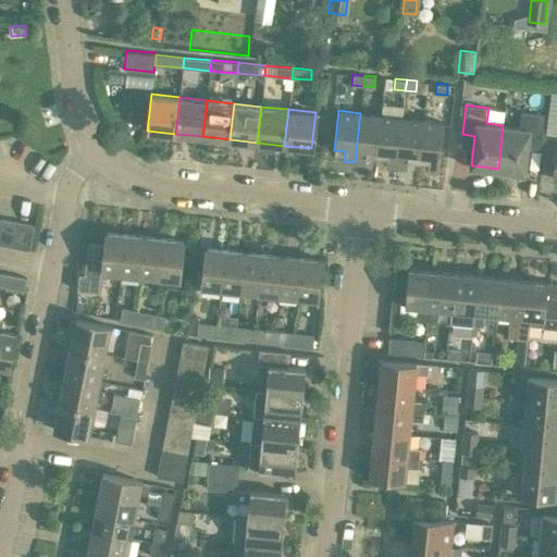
[(520,126),(503,125),(498,169),(525,172),(529,141),(541,144),(544,114),(521,111),(520,126)]
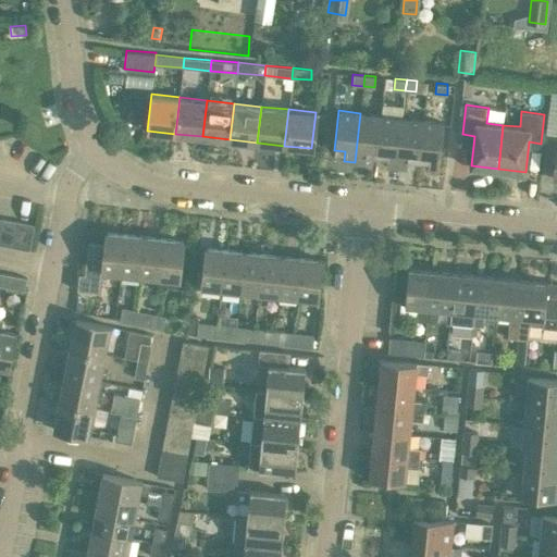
[(381,115),(360,113),(355,162),(364,163),(366,155),(376,156),(381,115)]
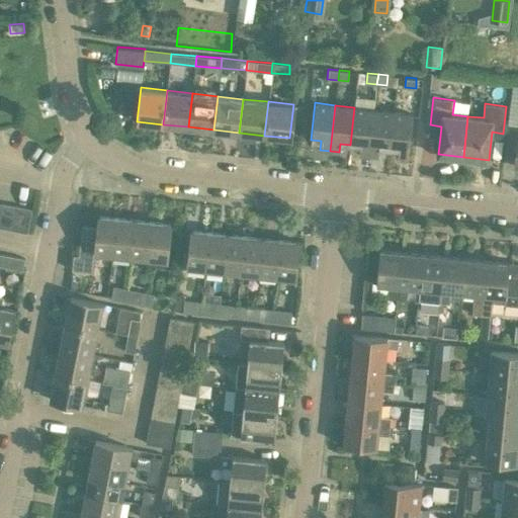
[(368,155),(373,109),(354,107),(350,145),(359,146),(358,154),(368,155)]
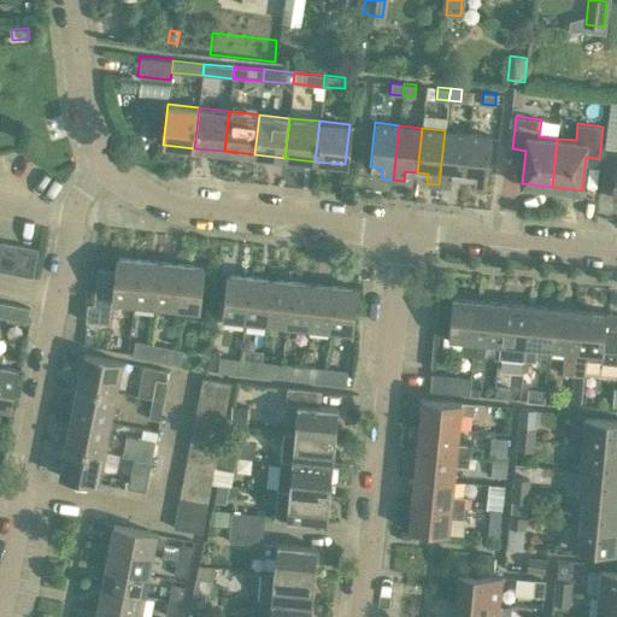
[(451,176),(463,177),(468,134),(445,130),(439,184),(450,186),(451,176)]
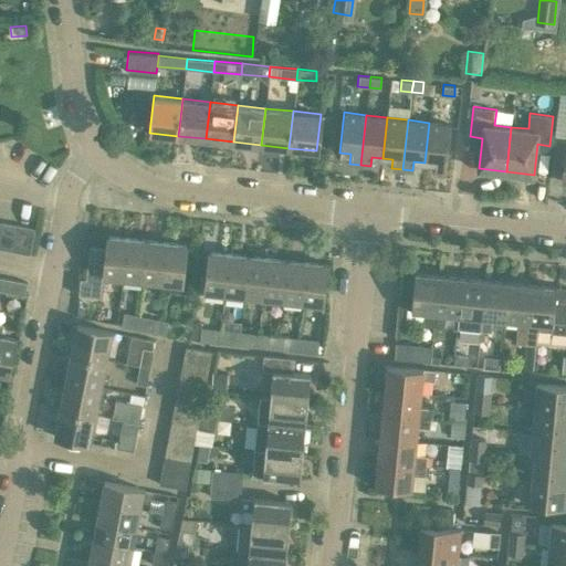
[(451,125),(429,123),(425,163),(436,164),(435,174),(446,175),(451,125)]
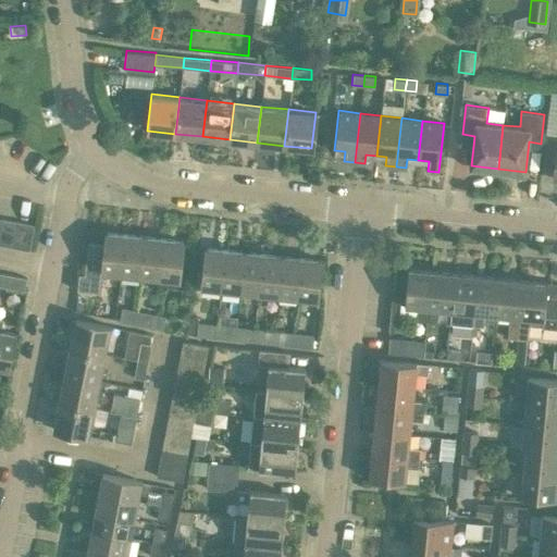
[(19,221),(2,218),(0,230),(0,243),(13,246),(19,221)]
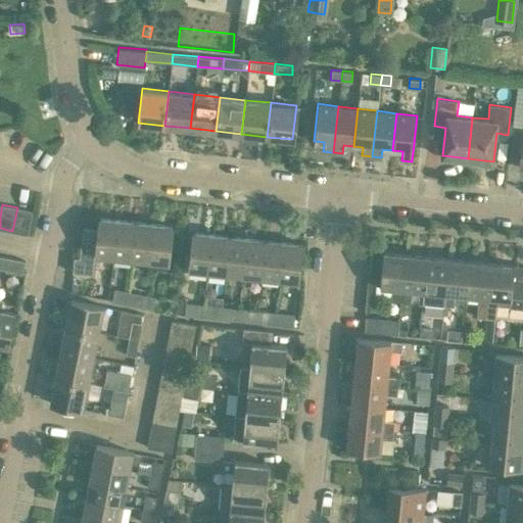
[(28,235),(33,211),(17,207),(12,231),(28,235)]
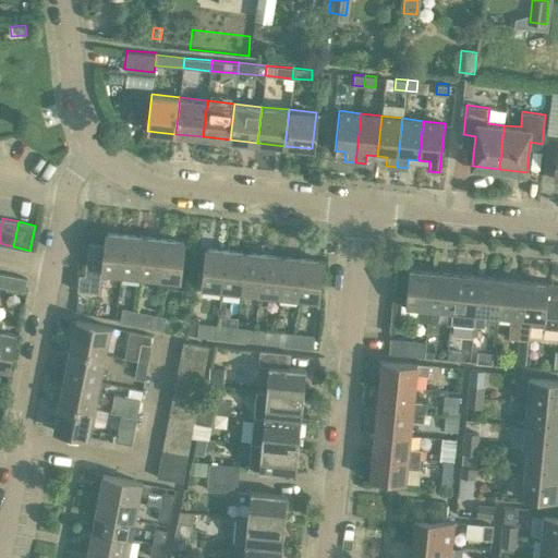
[(102,271),(122,274),(126,233),(106,231),(105,243),(87,241),(84,274),(79,273),(77,290),(100,292),(102,271)]
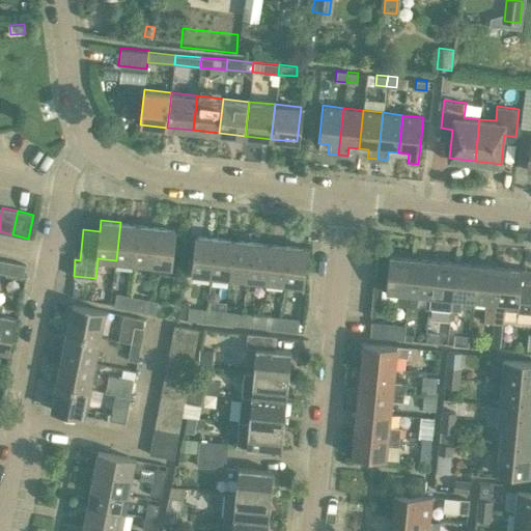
[(138,224),(120,222),(116,260),(135,261),(138,224)]
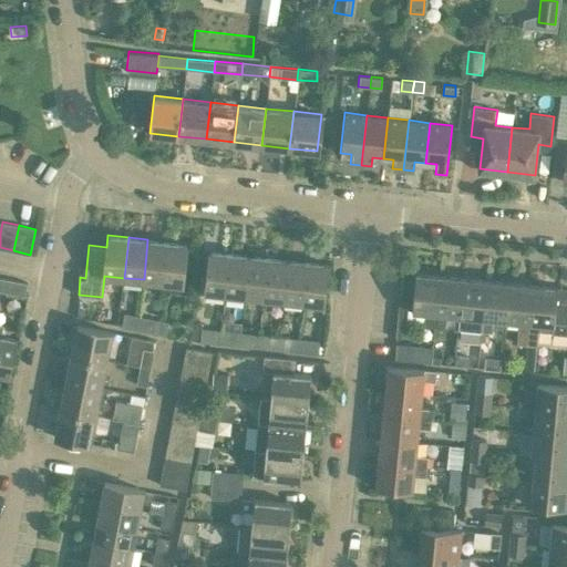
[(167,241),(147,239),(144,279),(163,281),(167,241)]
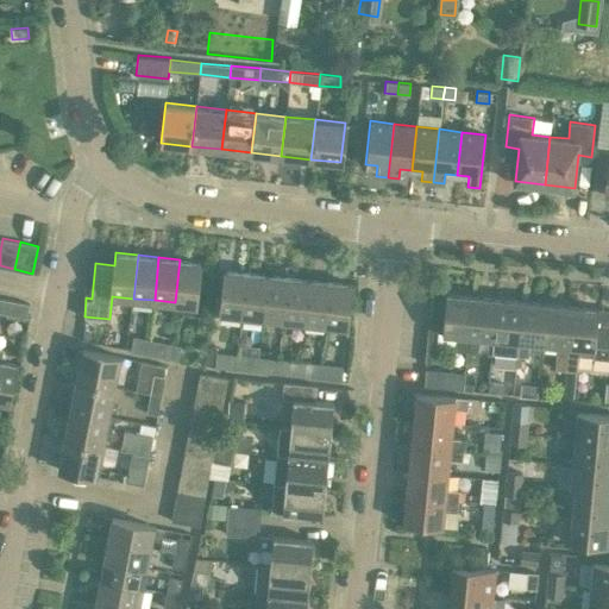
[(201,262),(180,259),(175,302),(196,305),(201,262)]
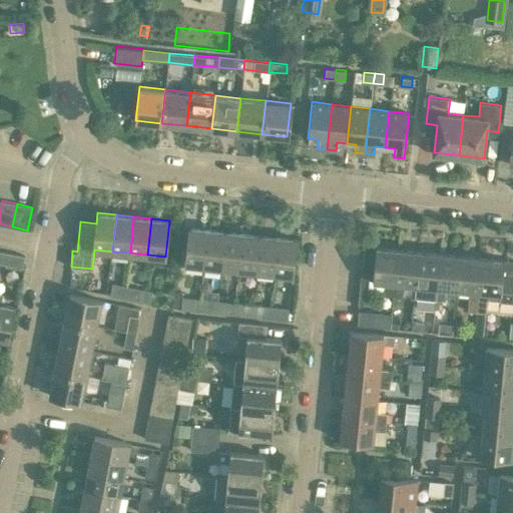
[(186,264),(204,266),(208,228),(190,226),(186,264)]
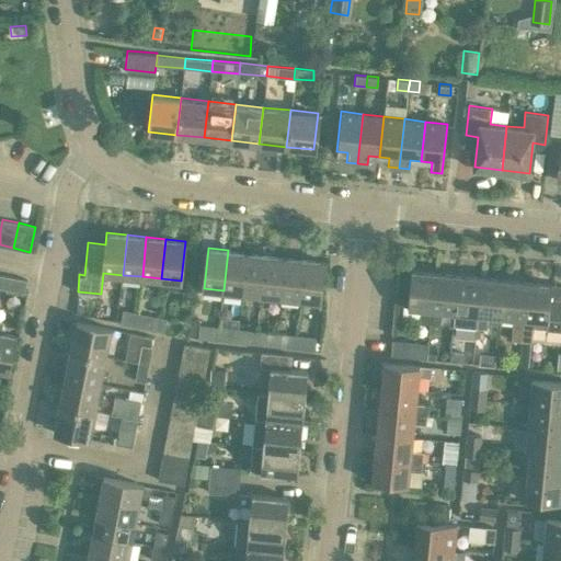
[(248,252),(228,250),(224,290),(243,293),(248,252)]
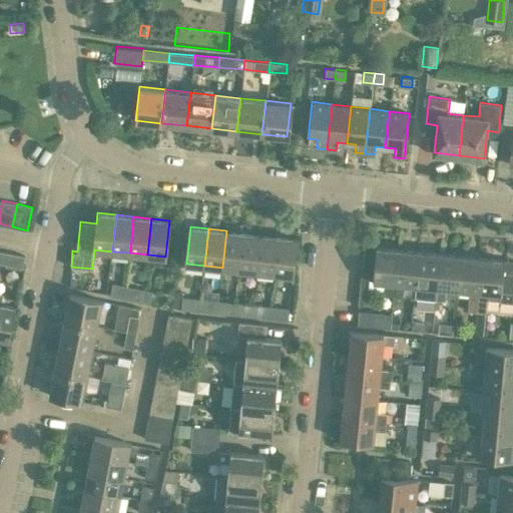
[(243,232),(226,230),(222,268),(239,270),(243,232)]
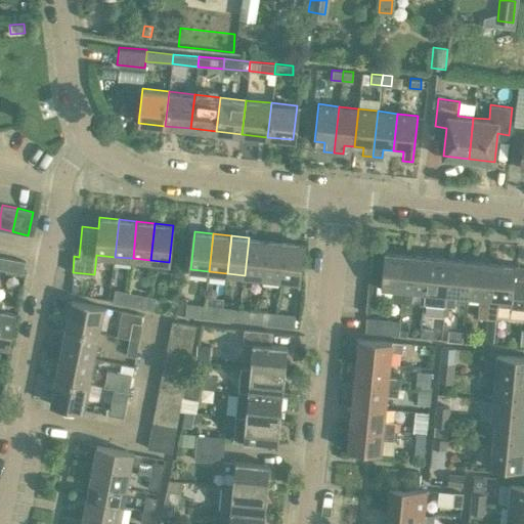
[(267,239),(249,237),(245,275),(263,277),(267,239)]
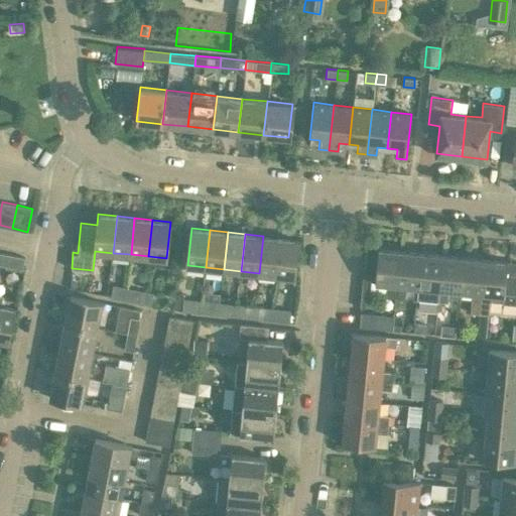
[(263,236),(259,273),(276,274),(280,238),(263,236)]
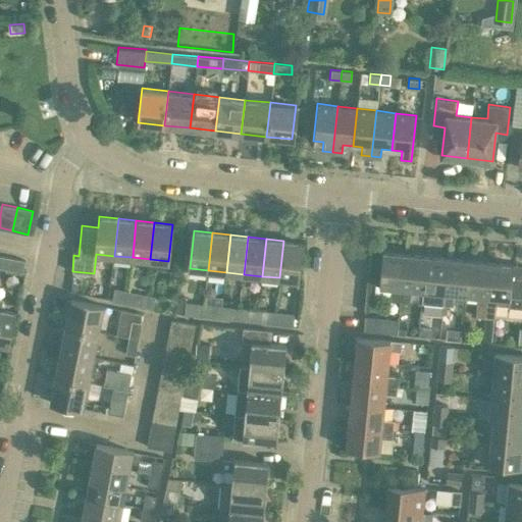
[(302,243),(283,241),(279,277),(299,279),(302,243)]
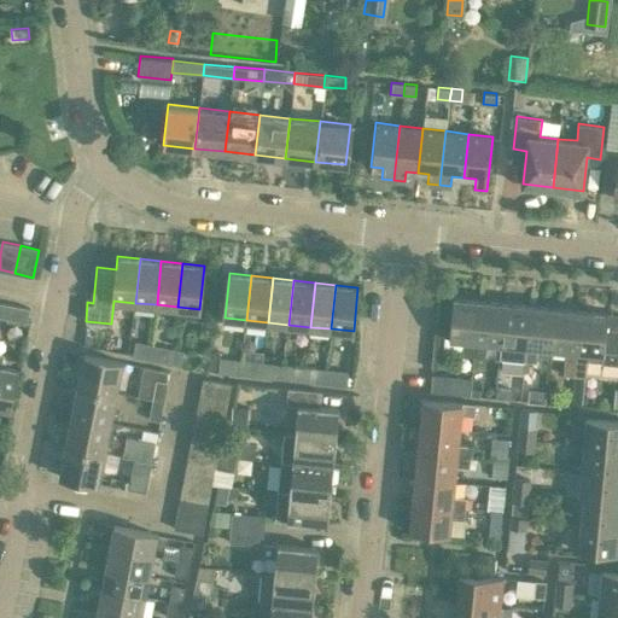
[(473,355),(479,299),(453,297),(449,337),(464,338),(462,354),(473,355)]
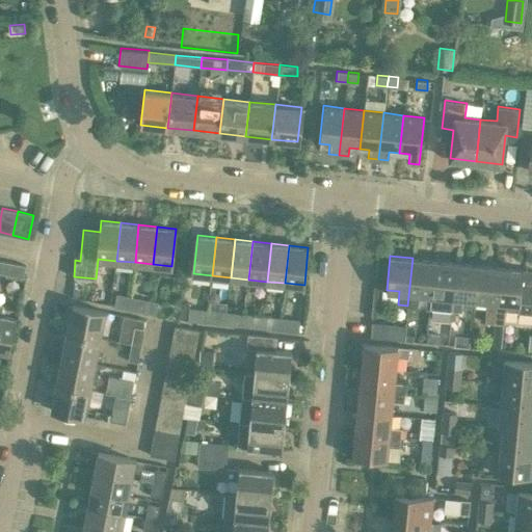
[(413,258),(407,306),(418,307),(419,293),(431,294),(434,260),(413,258)]
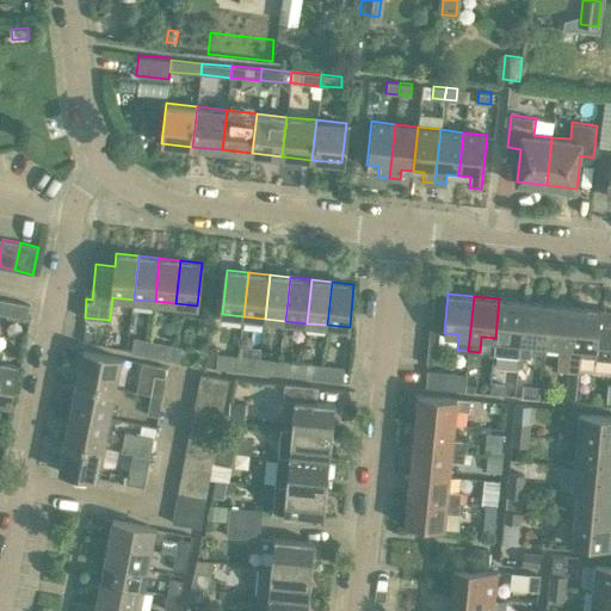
[(0,312),(29,318),(31,303),(2,298),(0,309),(0,312)]
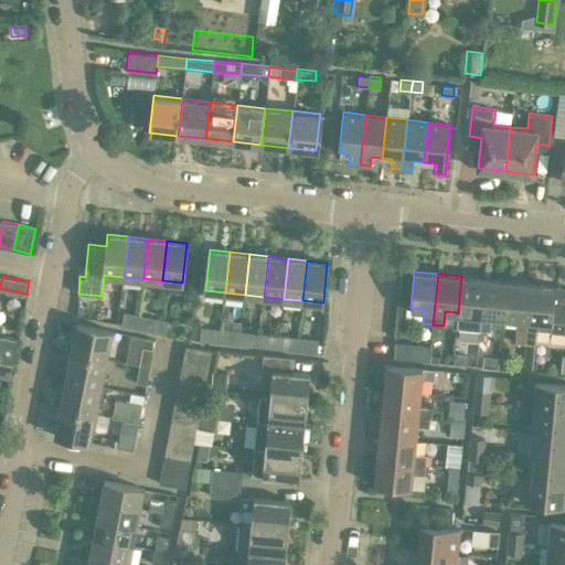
[(461,276),(458,312),(456,327),(480,329),(484,278),(461,276)]
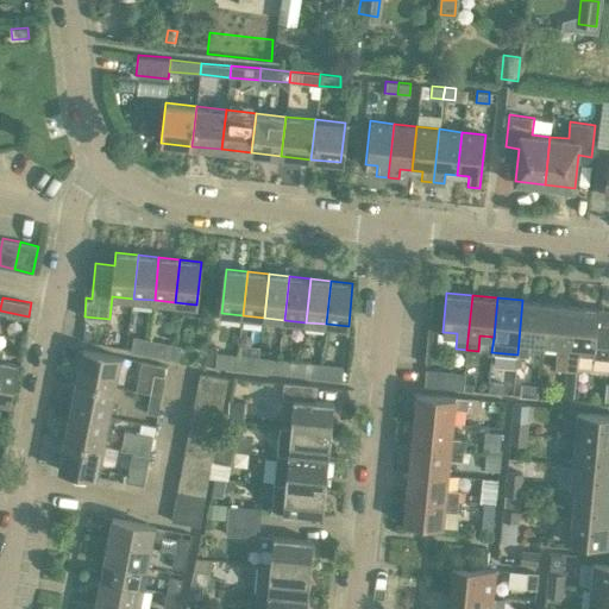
[(529,340),(544,341),(547,302),(522,300),(518,355),(528,356),(529,340)]
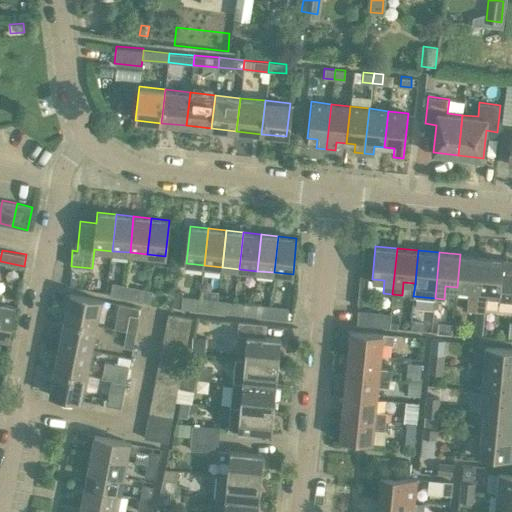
[(476,310),(481,256),(460,254),(457,287),(469,288),(467,309),(476,310)]
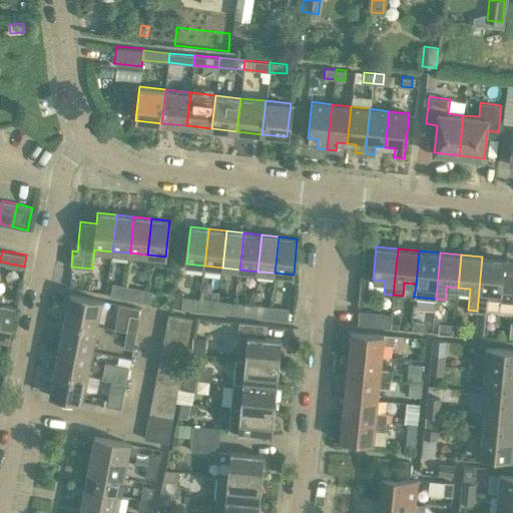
[(482,257),(477,311),(486,312),(488,291),(499,292),(499,299),(512,300),(512,276),(502,275),(504,259),(482,257)]
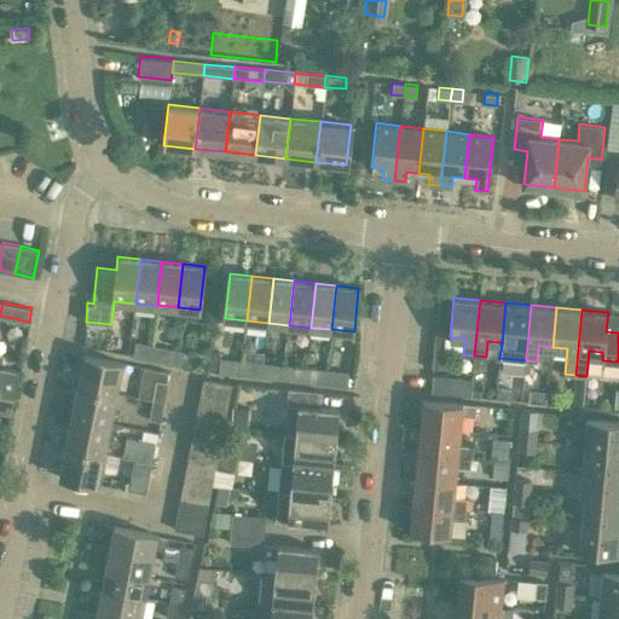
[(136,341),(133,356),(151,359),(152,345),(136,341)]
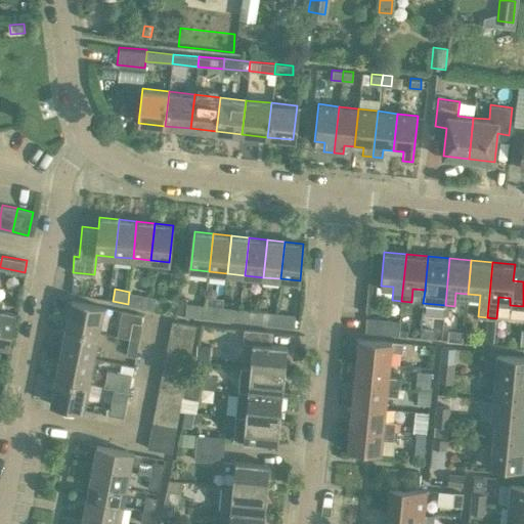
[(142,295),(129,292),(128,304),(139,306),(142,295)]
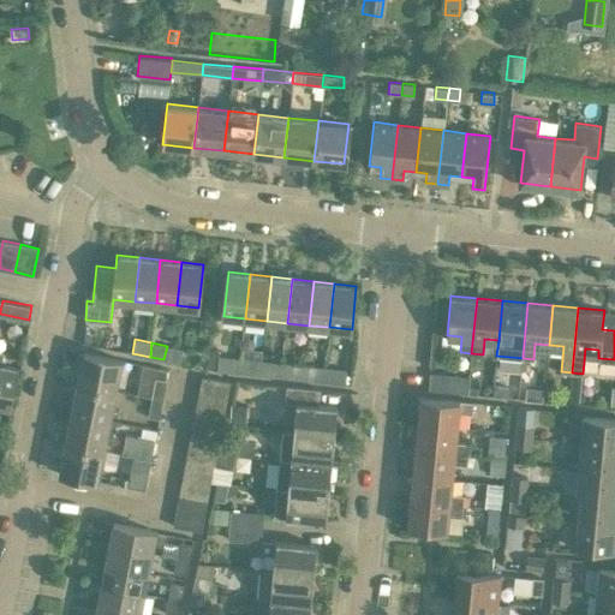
[(187,364),(189,357),(190,350),(177,347),(174,362),(187,364)]
